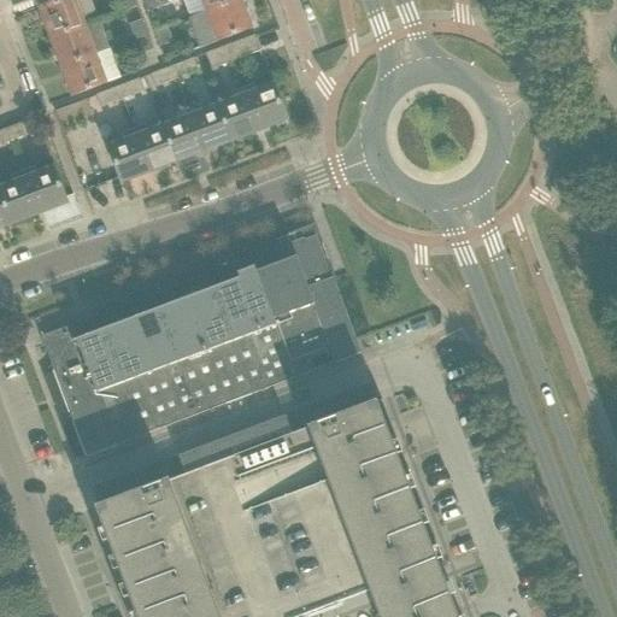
[(34,0),(39,11),(65,0),(34,0)]
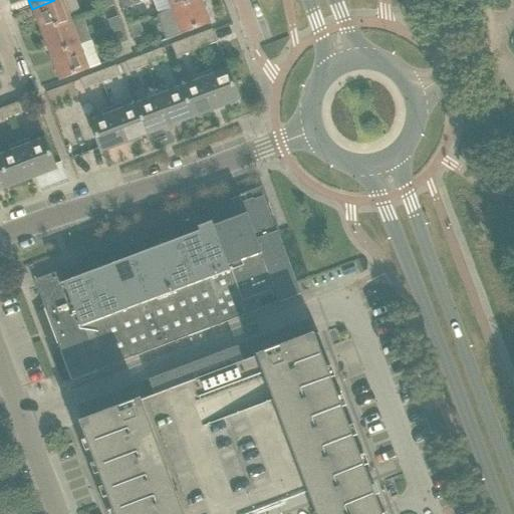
[(41,32),(70,21),(62,0),(54,0),(32,9),(41,32)]
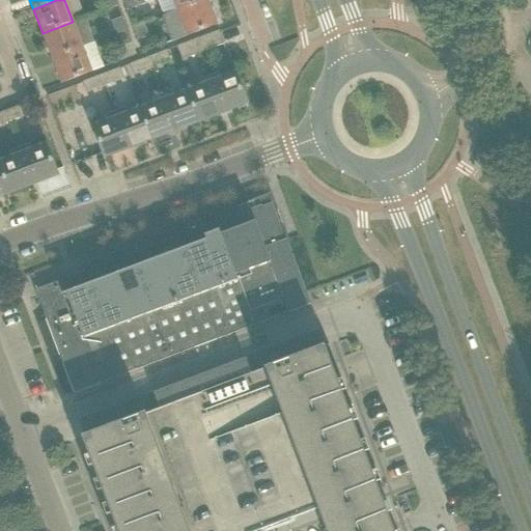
[(102,0),(106,11),(118,7),(115,0),(102,0)]
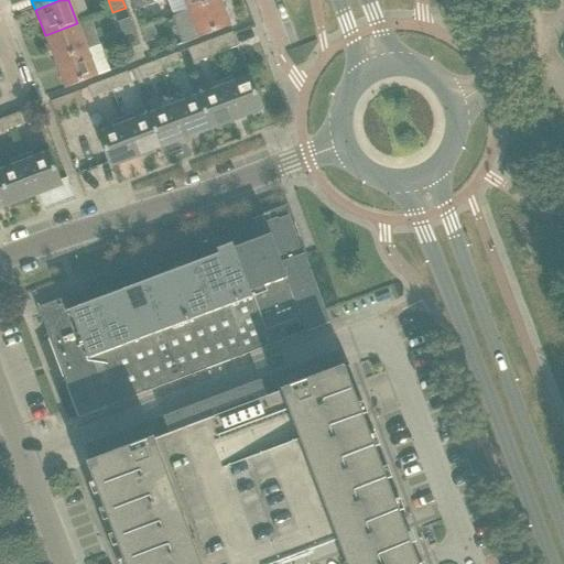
[(129,0),(134,11),(163,0),(181,0),(185,11),(215,0),(129,0)]
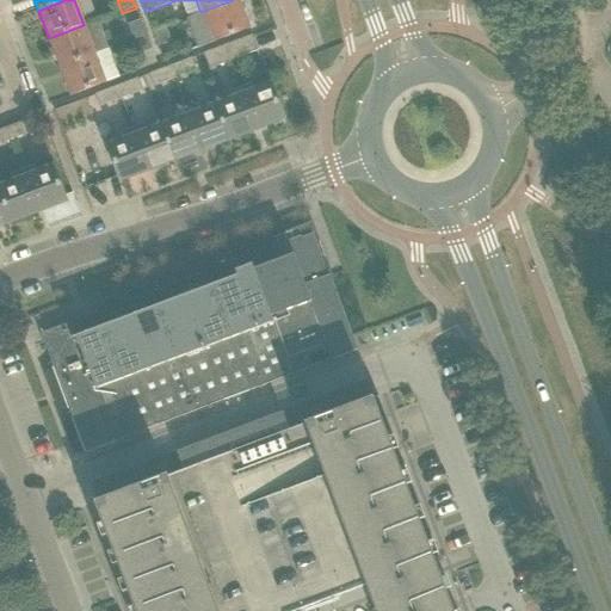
[(196,49),(250,29),(238,0),(233,0),(201,12),(202,13),(185,19),(196,49)]
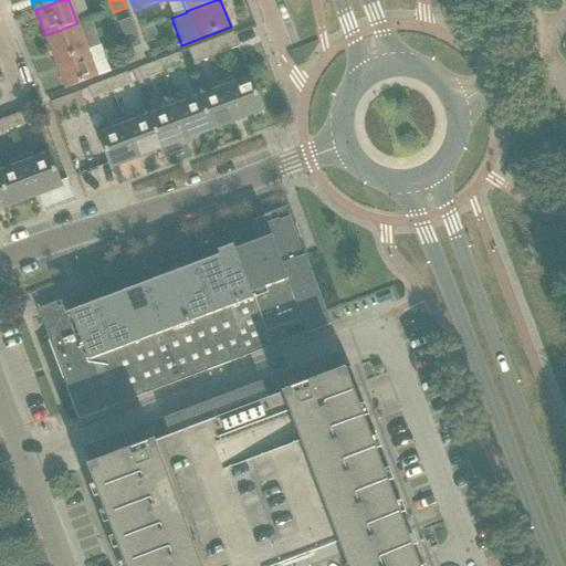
[(122,35),(134,31),(129,19),(117,23),(122,35)]
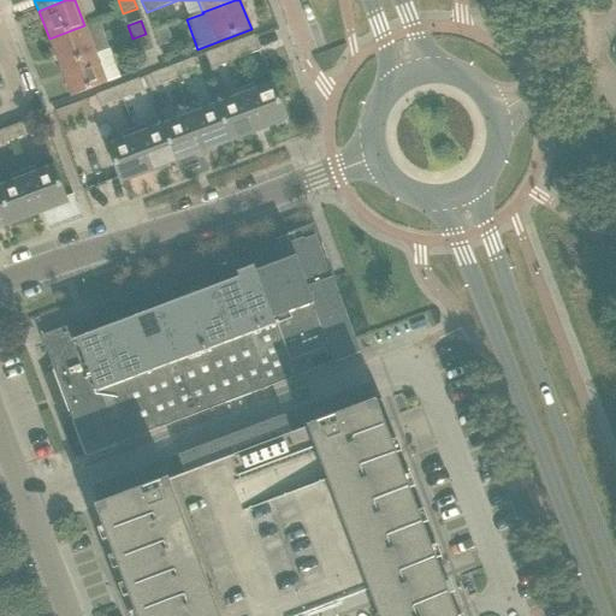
[(60,66),(95,53),(84,25),(49,39),(60,66)]
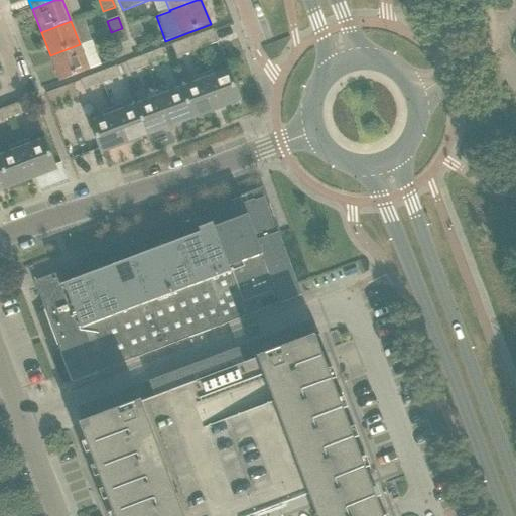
[(134,39),(144,35),(139,23),(129,26),(134,39)]
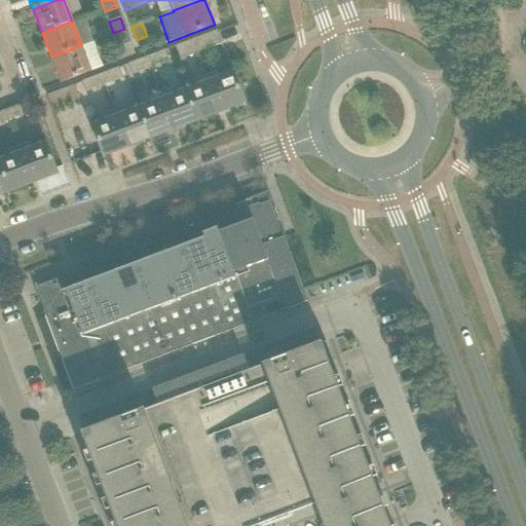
[(121,59),(135,53),(124,29),(113,33),(118,46),(116,47),(121,59)]
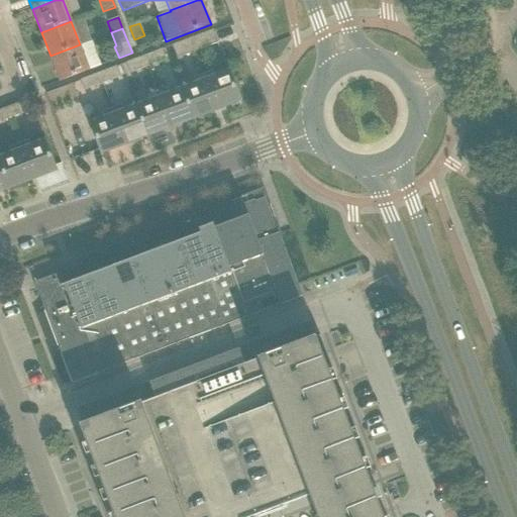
[(195,52),(218,42),(213,29),(190,38),(195,52)]
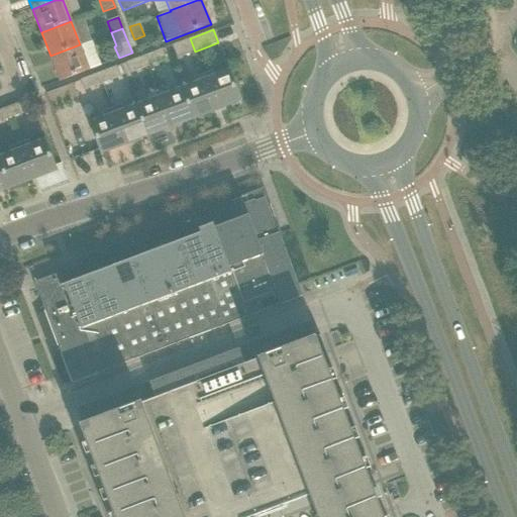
[(177,59),(195,52),(190,38),(172,45),(177,59)]
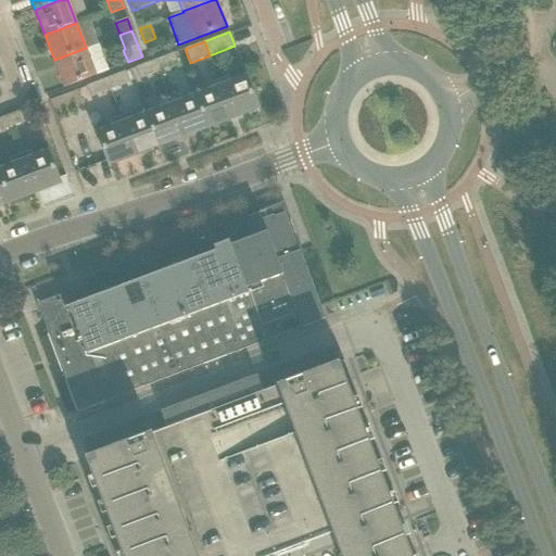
[(64,87),(109,71),(99,45),(86,49),(86,48),(54,60),(64,87)]
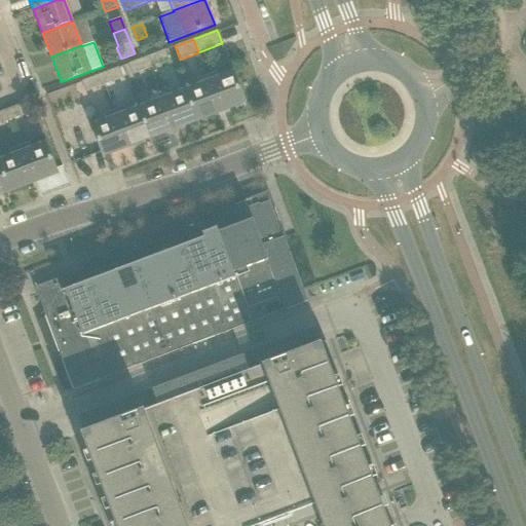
[(150,68),(168,61),(164,50),(147,58),(150,68)]
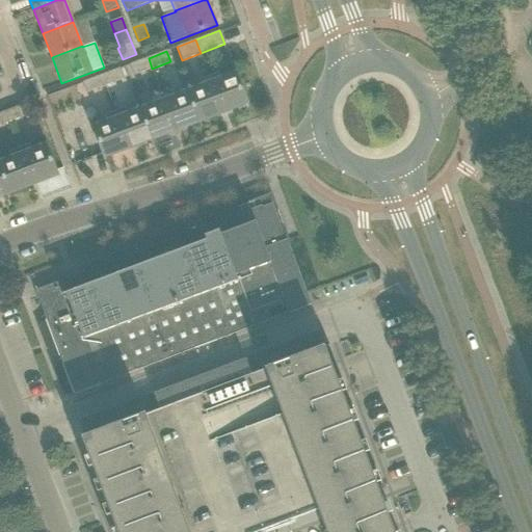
[(132,75),(152,69),(149,58),(129,64),(132,75)]
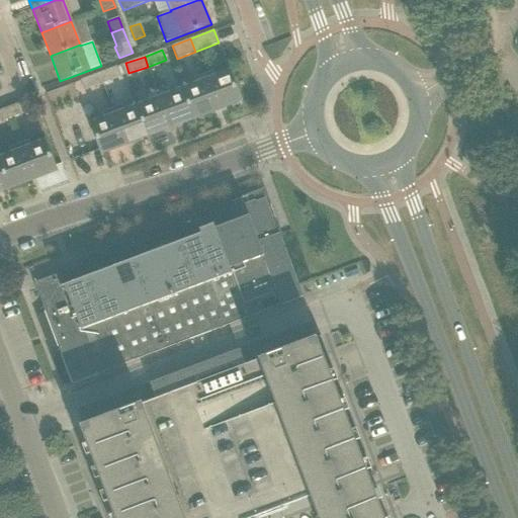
[(102,84),(120,77),(116,66),(98,73),(102,84)]
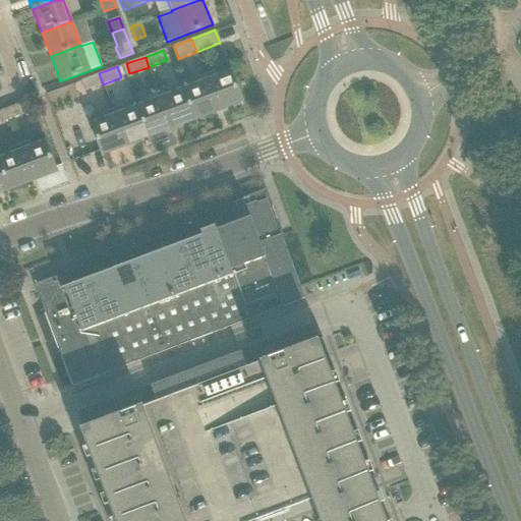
[(230,71),(217,76),(215,71),(205,74),(219,111),(242,102),(230,71)]
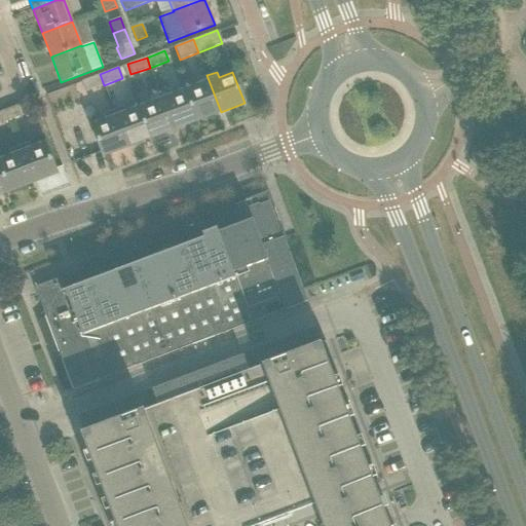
[(85,92),(104,85),(100,74),(81,81),(85,92)]
